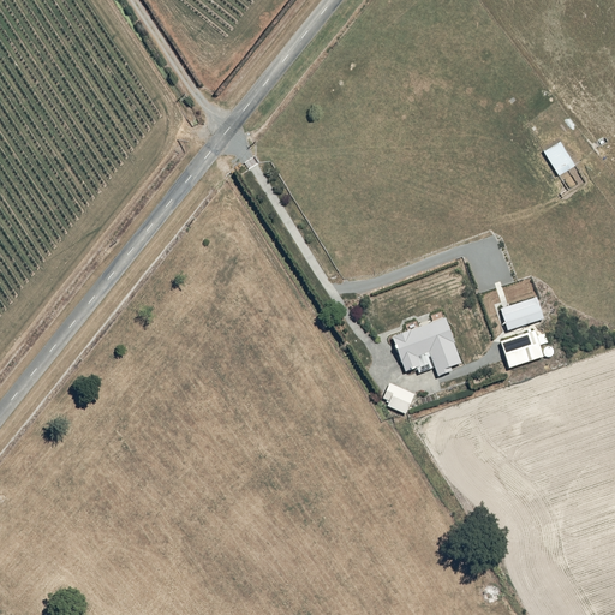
[(561,138),(544,150),(560,173),(578,162),(561,138)]
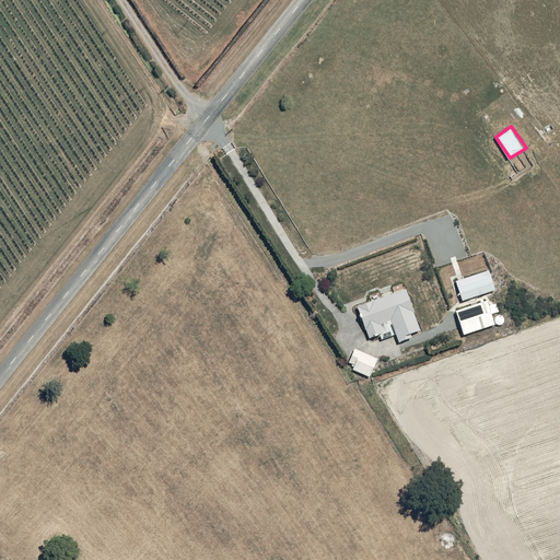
[(491,269),(457,281),(464,301),(498,289),(491,269)]
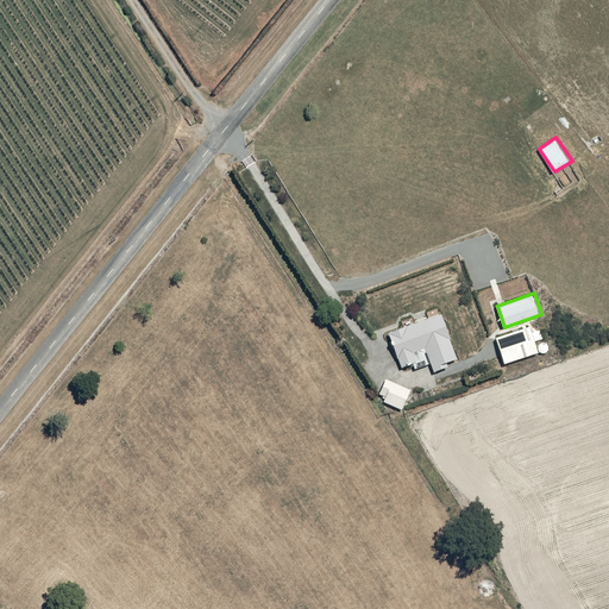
[(445,315),(391,333),(403,368),(416,364),(419,369),(433,364),(435,372),(450,368),(449,363),(459,359),(445,315)]
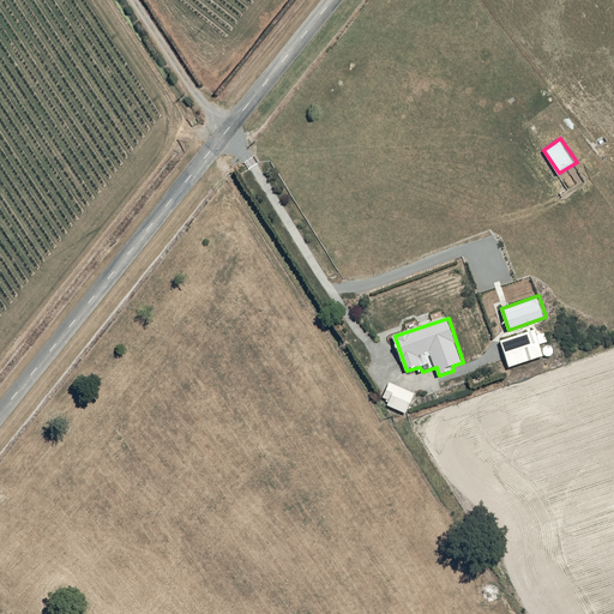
[(539,329),(503,339),(511,367),(547,356),(539,329)]
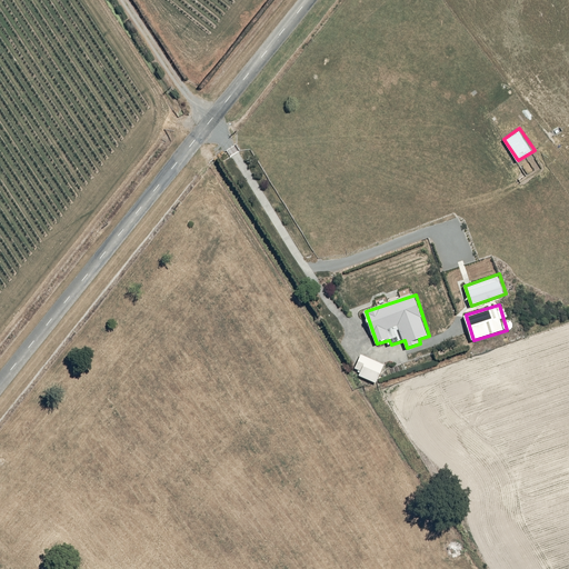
[(387,365),(362,352),(356,368),(362,371),(360,376),(378,385),(387,365)]
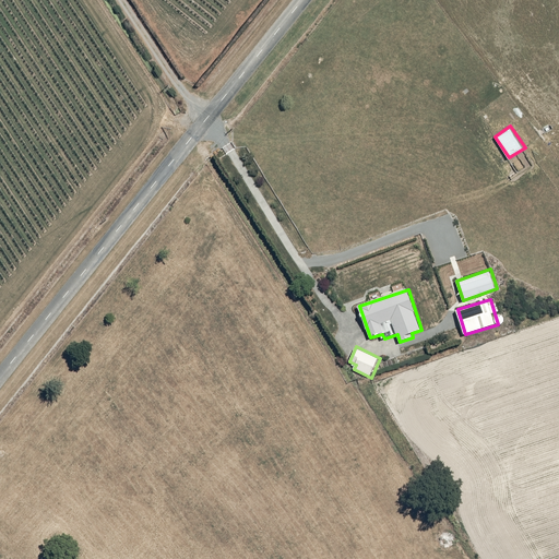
All buildings are outlined.
